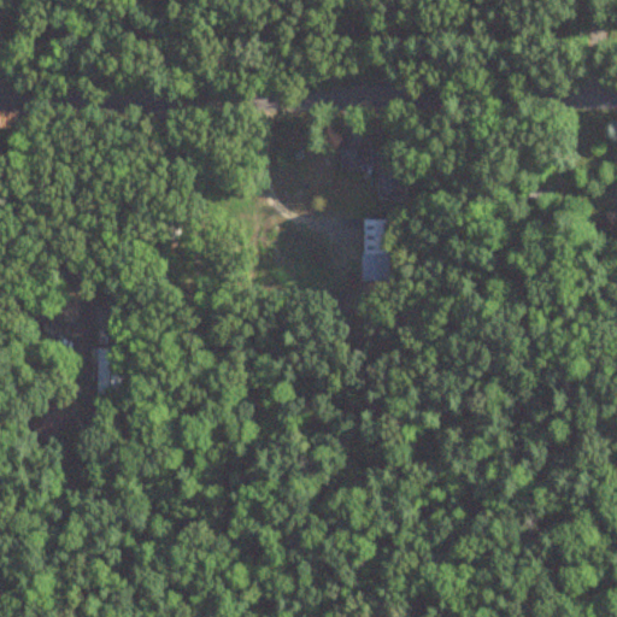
[(377,197),(405,197),(405,171),(393,171),(393,150),(369,150),(340,150),(341,171),(377,171),(377,197)]
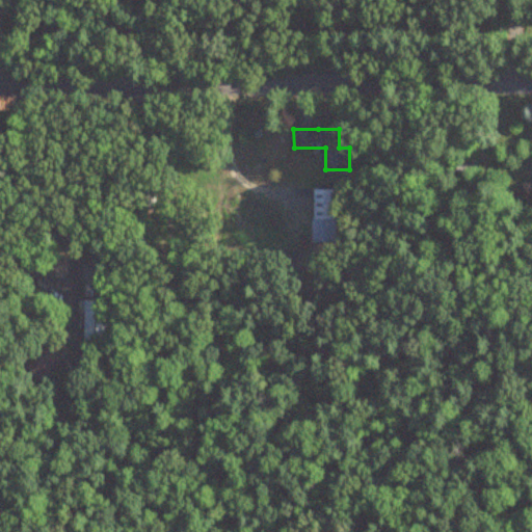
[(312,189),(312,242),(335,242),(335,189),(312,189)]
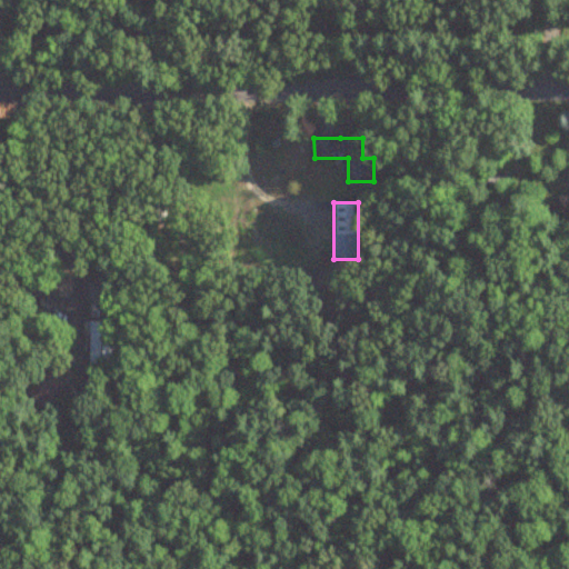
[(112,363),(112,321),(88,321),(88,363),(112,363)]
